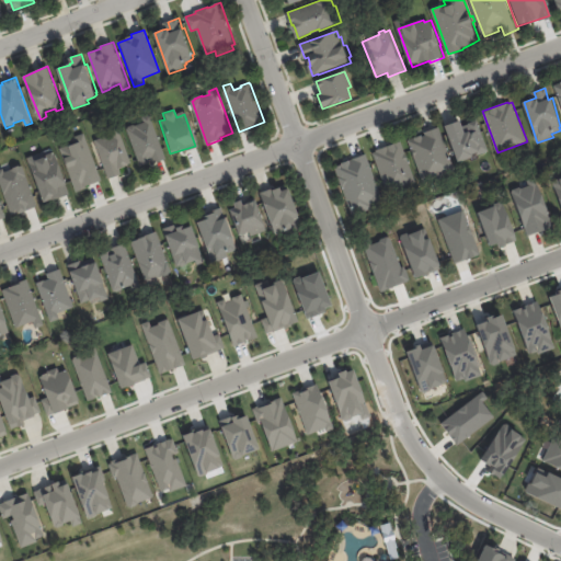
[(168,159),(153,163),(152,161),(141,165),(128,126),(136,124),(136,125),(146,122),(144,116),(151,113),(168,159)]
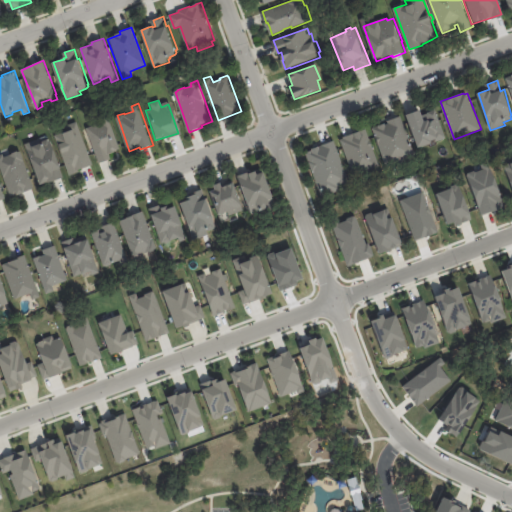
[(417,141),(407,115),(421,110),(423,115),(436,110),(438,115),(440,120),(447,139),(436,143),(435,140),(433,141),(433,143),(420,148),(417,141)]
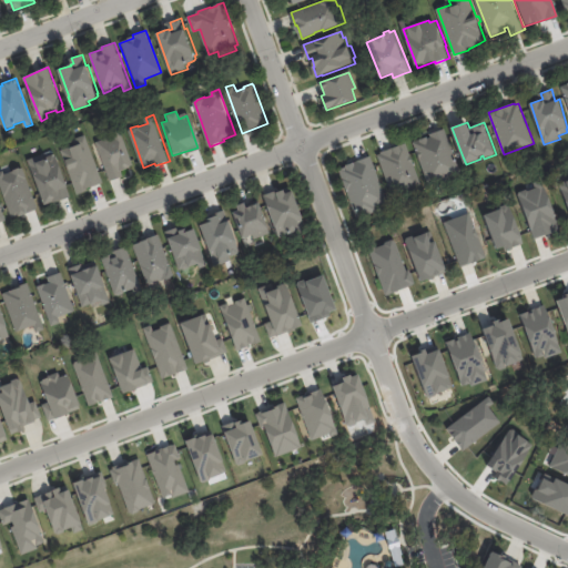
[(133,165),(129,166),(130,168),(121,171),(123,176),(111,181),(95,142),(113,135),(111,131),(119,128),(133,165)]
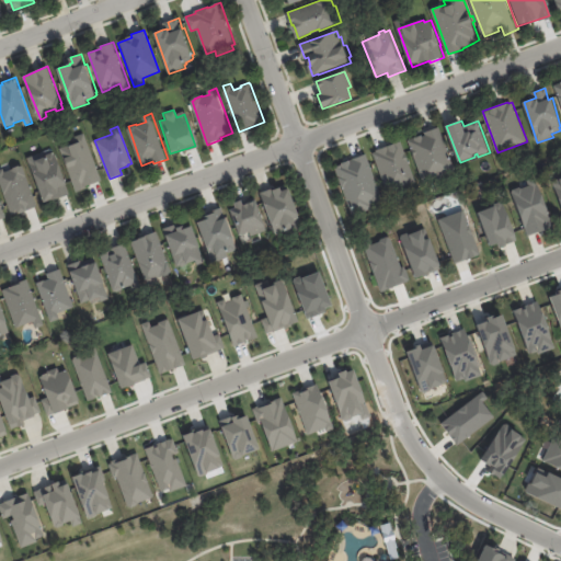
[(410,140),(426,134),(426,133),(441,127),(449,149),(447,150),(456,171),(425,182),(410,140)]
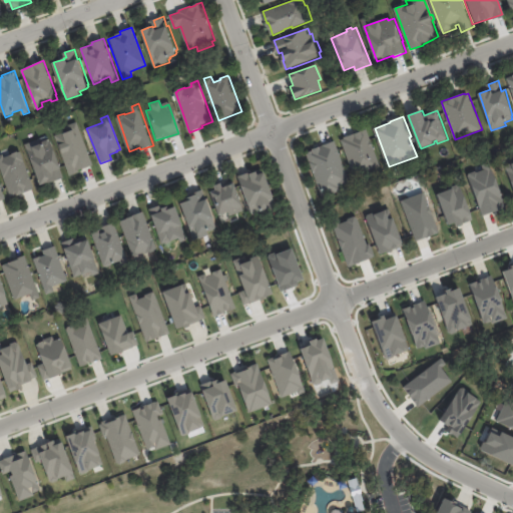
[(92,167),(75,121),(65,125),(67,130),(52,135),(67,178),(77,175),(75,173),(92,167)]
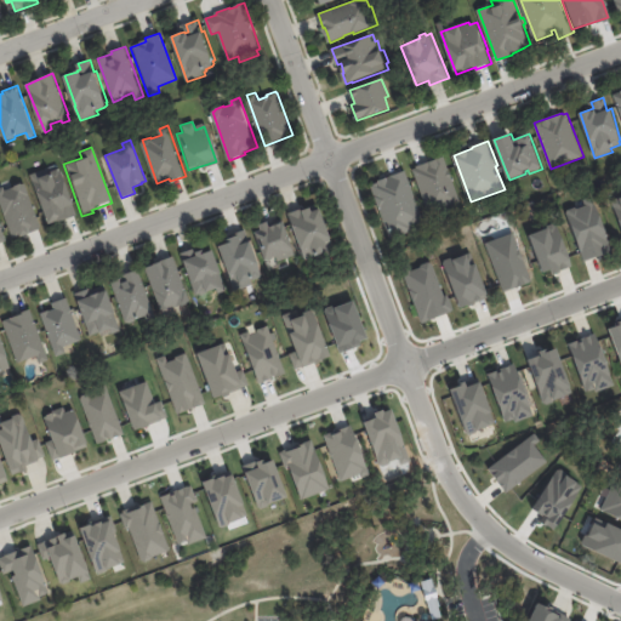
[(414,169),(446,157),(463,201),(455,205),(454,204),(431,212),(414,169)]
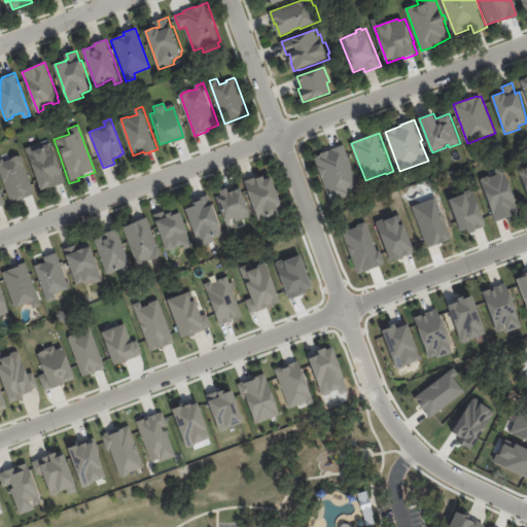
[(66,182),(43,190),(41,184),(40,184),(33,163),(32,163),(27,147),(33,145),(34,150),(44,147),(42,141),(49,139),(50,143),(53,142),(66,182)]
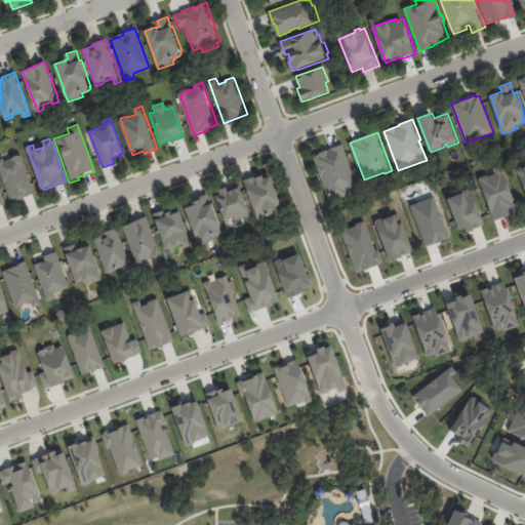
[(322,152),(344,144),(360,187),(349,191),(351,195),(332,202),(314,156),(322,154),(321,152),(322,152)]
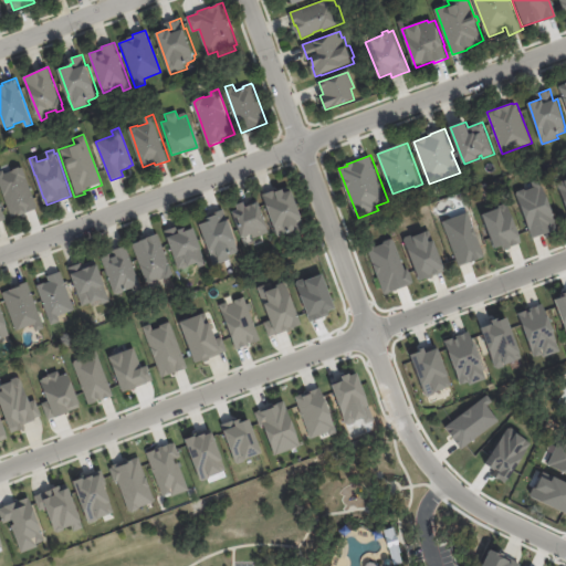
[(35,209),(29,211),(29,212),(20,216),(19,215),(14,217),(12,217),(0,184),(0,170),(4,169),(6,174),(14,170),(14,169),(21,167),(22,167),(23,167),(39,208),(35,209)]
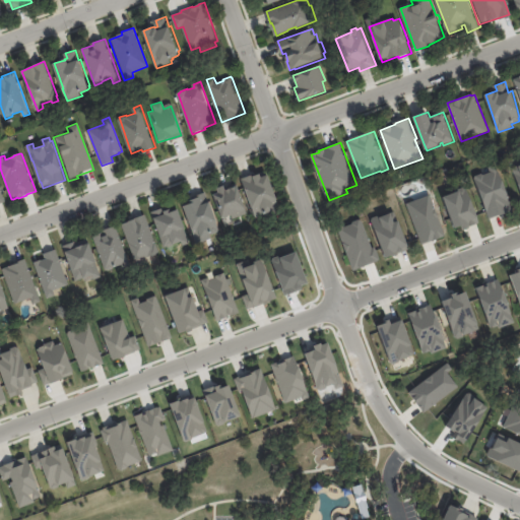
[(519,163),(510,167),(519,197),(519,163)]
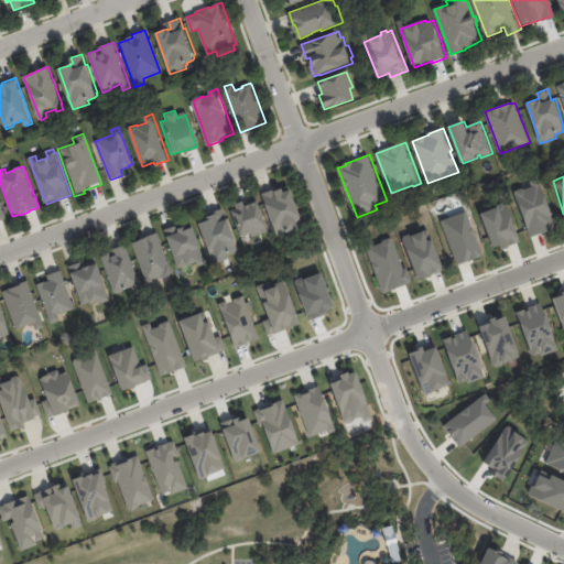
[(554,227),(538,183),(512,192),(528,237),(554,227)]
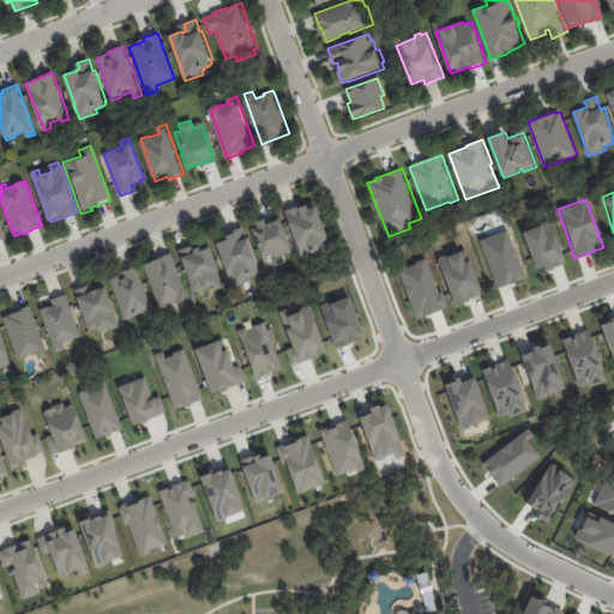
[(317,208),(327,236),(326,236),(327,240),(326,241),(329,248),(312,254),(302,258),(286,211),(298,208),(299,209),(307,206),(308,210),(317,208)]
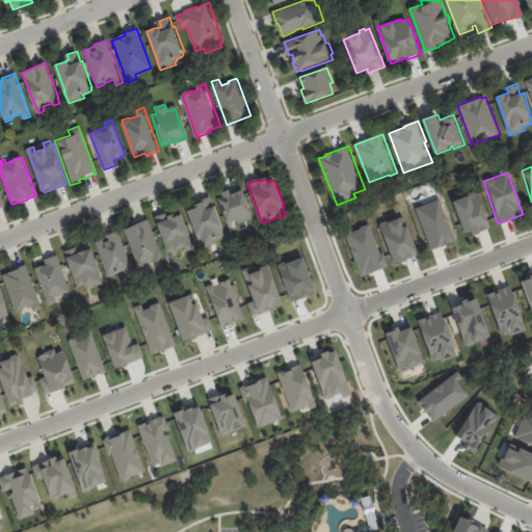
[(223,191),(229,189),(231,193),(242,189),(253,214),(251,214),(253,218),(237,224),(235,219),(228,222),(218,198),(223,196),(221,192),(223,191)]
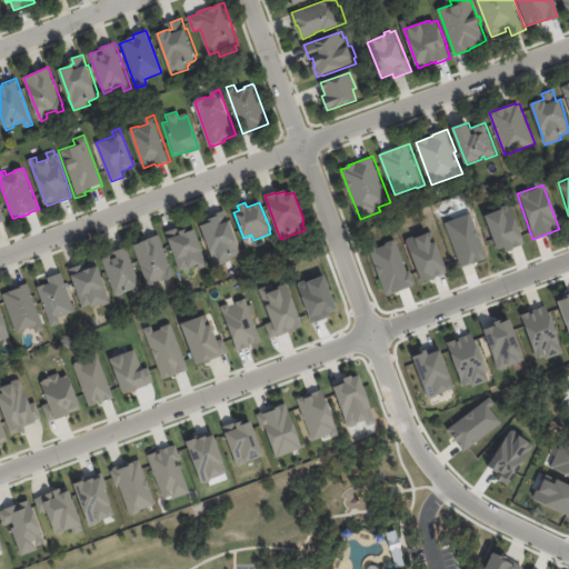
[(482,213),(493,251),(521,243),(509,205),(482,213)]
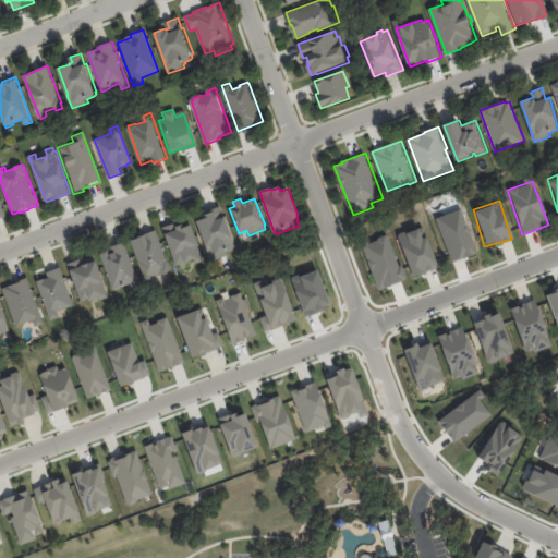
[(229,254),(211,261),(206,246),(207,245),(198,220),(208,217),(206,214),(214,210),(213,208),(219,206),(223,216),(225,216),(237,245),(234,249),(228,251),(229,254)]
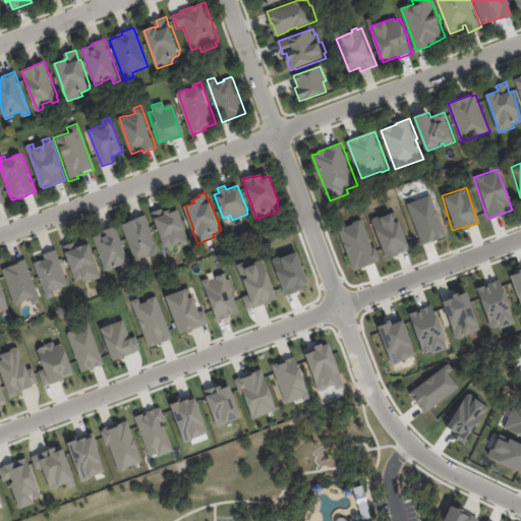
[(444,236),(429,194),(405,203),(419,244),(444,236)]
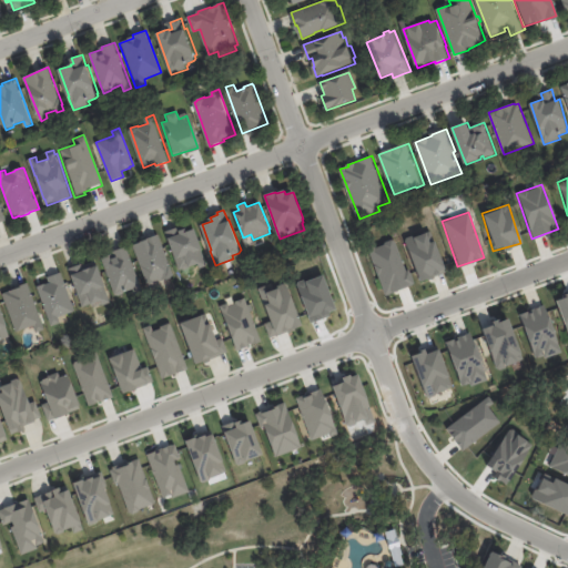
[(181,230),(185,229),(186,232),(193,229),(194,230),(196,230),(204,251),(202,251),(208,266),(200,269),(199,265),(183,271),(183,270),(180,271),(175,257),(169,239),(171,237),(169,231),(178,227),(179,231),(181,230)]
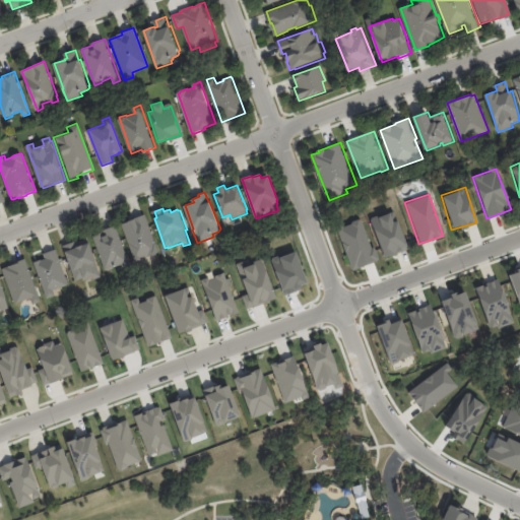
[(383,258),(406,249),(392,210),(368,219),(383,258)]
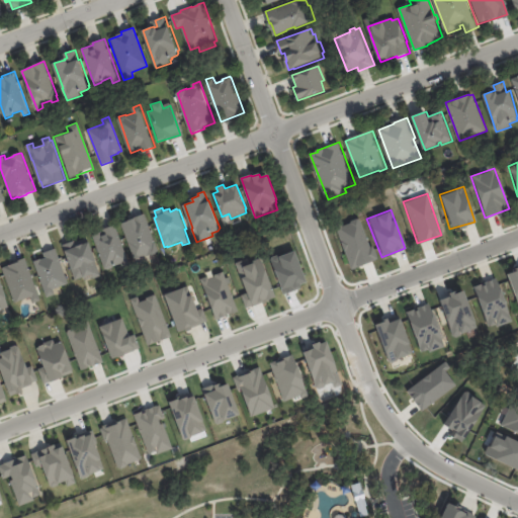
[(160,252),(158,252),(158,254),(153,256),(151,255),(143,258),(144,261),(139,263),(139,262),(137,262),(122,223),(136,218),(146,213),(160,252)]
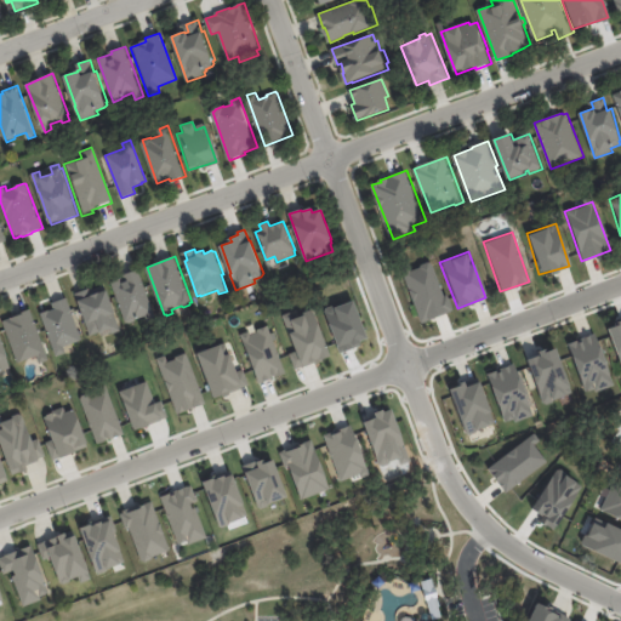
[(449,312),(431,262),(400,273),(419,323),(449,312)]
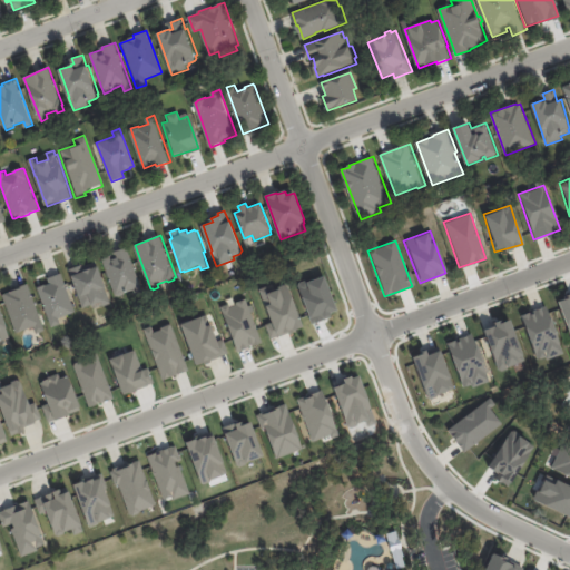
[(143,287),(145,293),(136,296),(134,291),(126,294),(126,295),(119,297),(118,296),(117,296),(102,258),(115,254),(115,253),(128,247),(143,287)]
